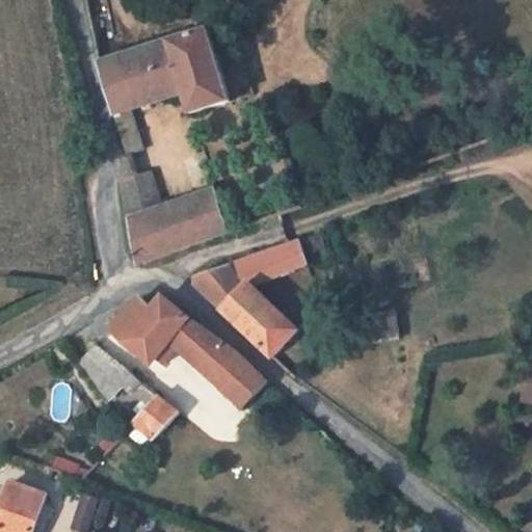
[(100,64),(115,116),(133,110),(187,92),(194,114),(230,103),(208,31),(100,64)]
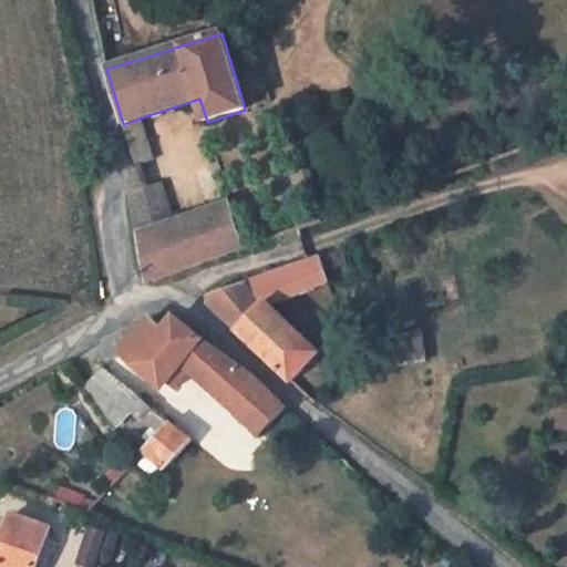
[(155,162),(142,117),(123,124),(137,167),(155,162)]
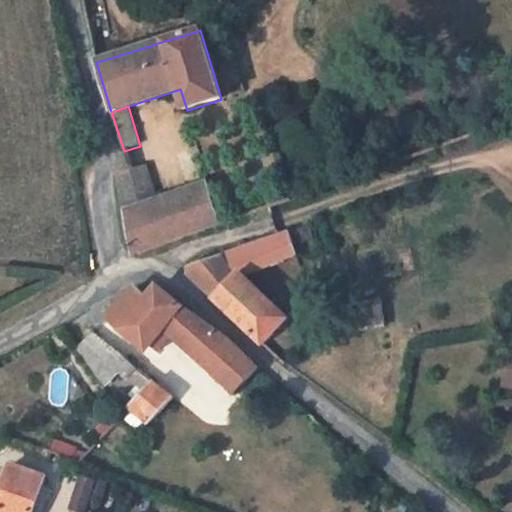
[(134,255),(222,226),(209,184),(156,201),(146,167),(119,175),(118,176),(134,255)]
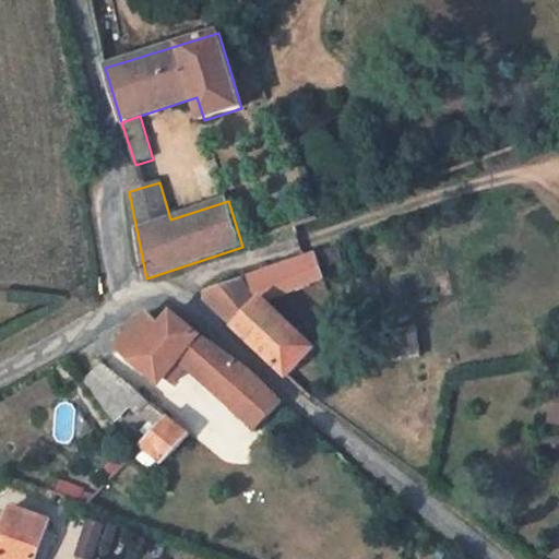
[(316,257),(320,271),(342,262),(337,249),(316,257)]
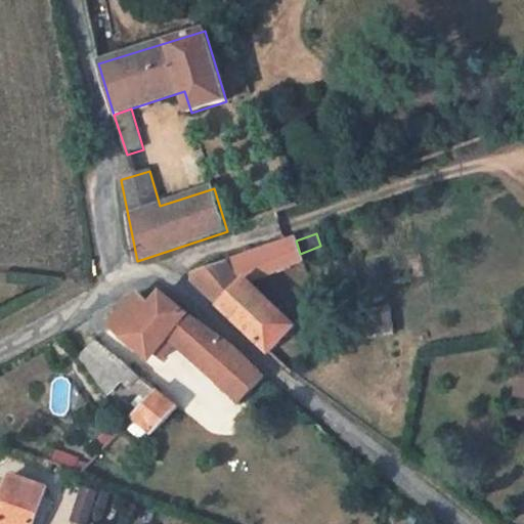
[(300,254),(296,241),(260,252),(232,262),(246,285),(249,284),(302,262),(300,254)]
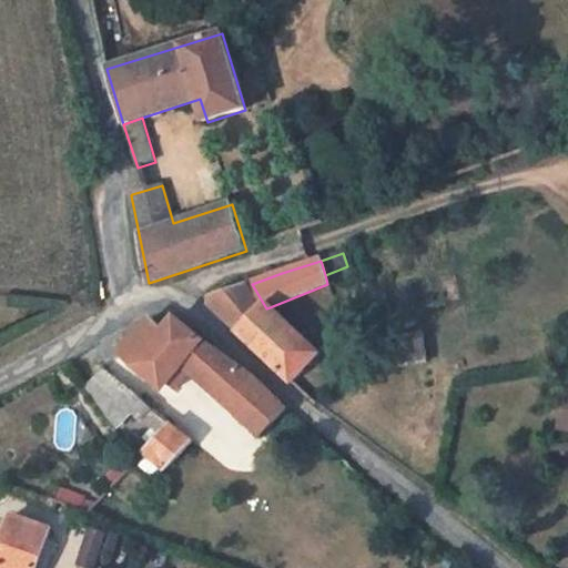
[(210,307),(292,383),(320,355),(270,307),(266,308),(252,284),(211,297),(210,307)]
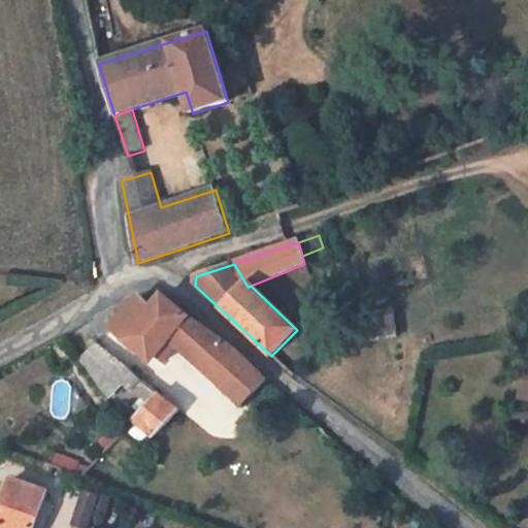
[(140,297),(111,328),(128,343),(133,337),(157,360),(158,358),(171,343),(178,351),(243,407),(269,381),(233,350),(193,320),(164,295),(153,307),(140,297)]
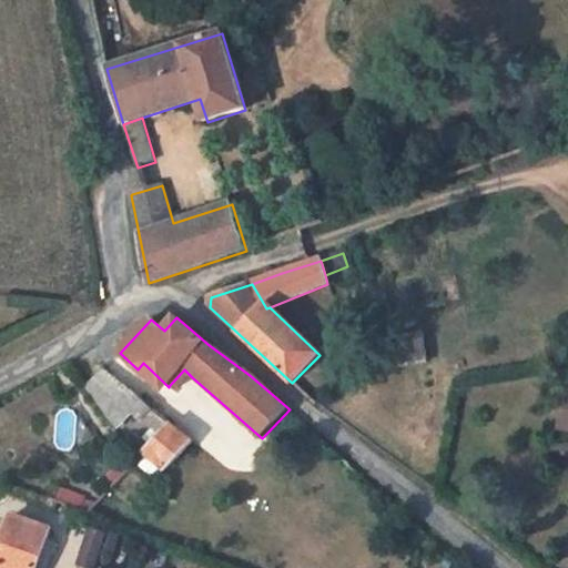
[(371,372),(426,363),(422,335),(366,344),(371,372)]
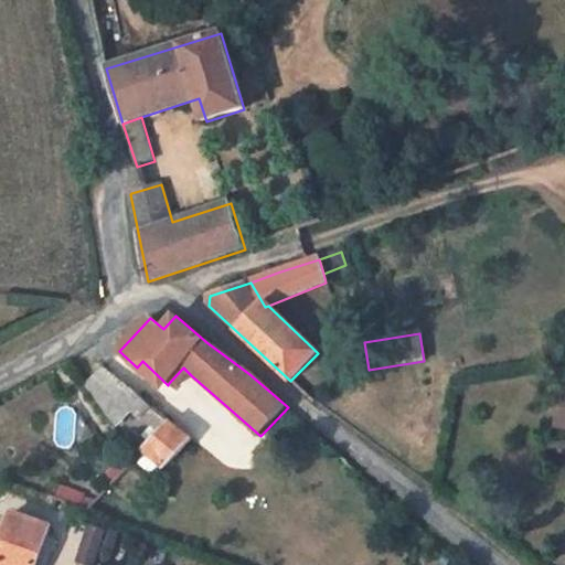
[(103,368),(87,384),(85,386),(116,429),(134,413),(139,418),(140,417),(150,406),(103,368)]
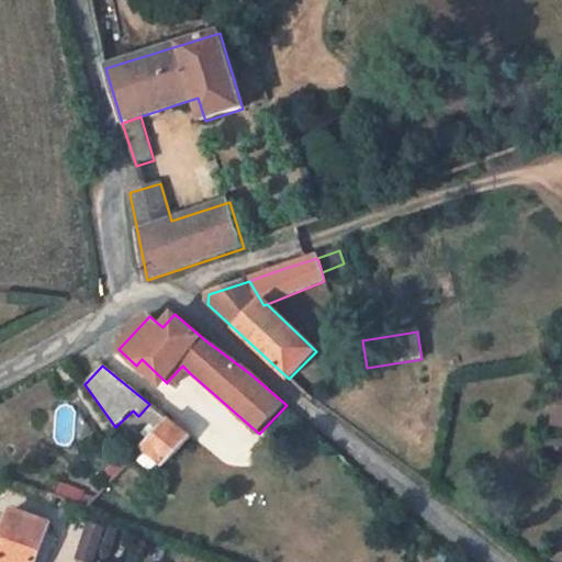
[(177,389),(190,373),(182,366),(168,381),(177,389)]
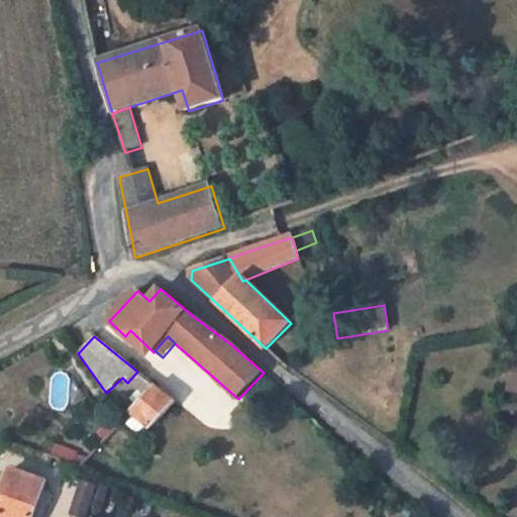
[(508,381),(516,382),(516,360),(511,360),(508,381)]
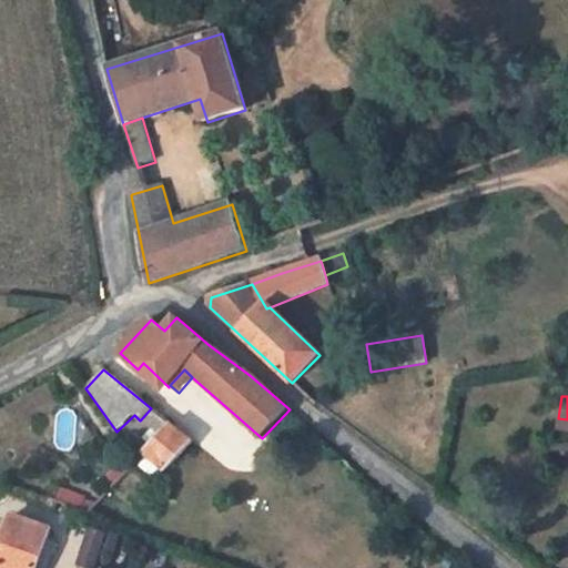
[(151,408),(141,419),(146,424),(158,414),(151,408)]
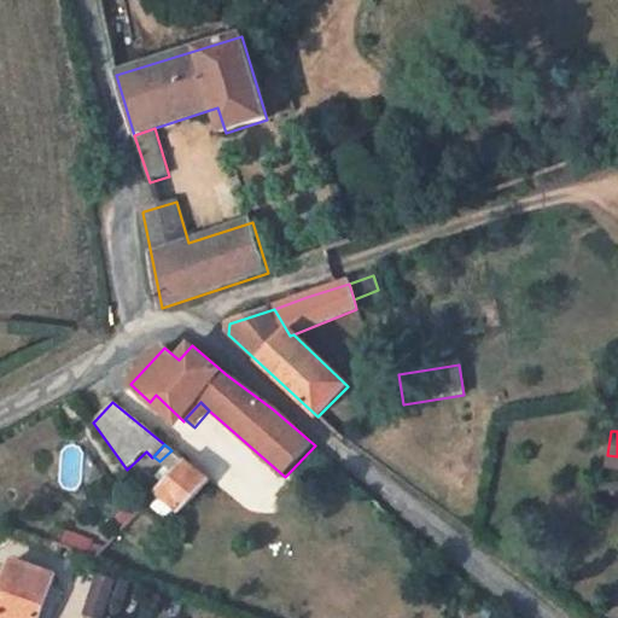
[(161,496),(180,513),(209,481),(172,450),(159,461),(174,476),(157,494),(161,496)]
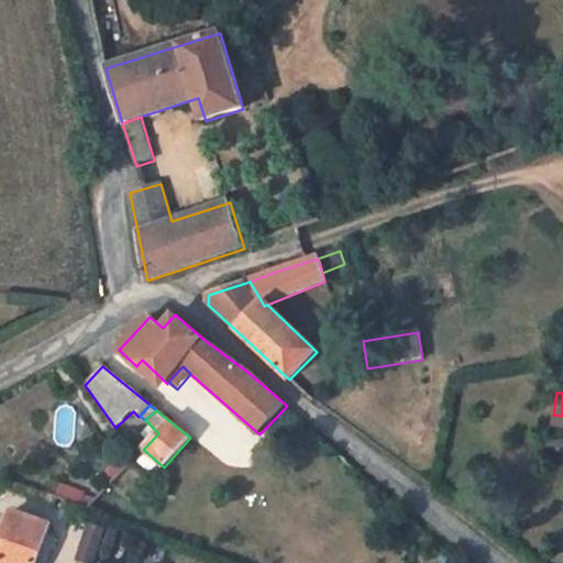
[(156,476),(164,467),(146,452),(138,461),(156,476)]
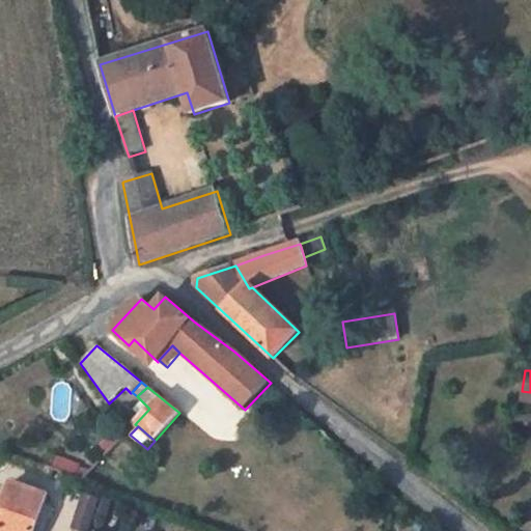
[(57,472),(83,481),(100,463),(95,458),(86,450),(70,468),(65,464),(57,472)]
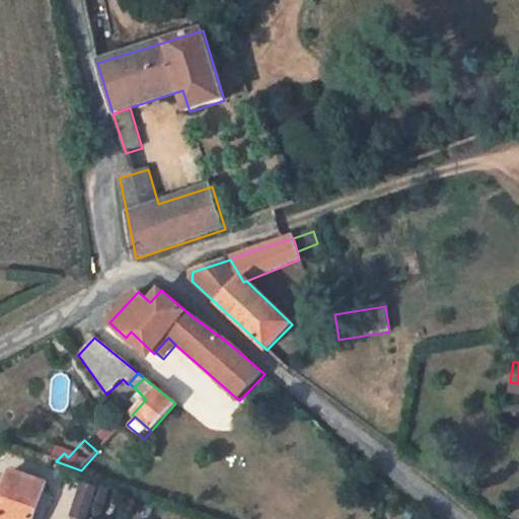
[(93,448),(97,452),(101,448),(97,443),(93,448)]
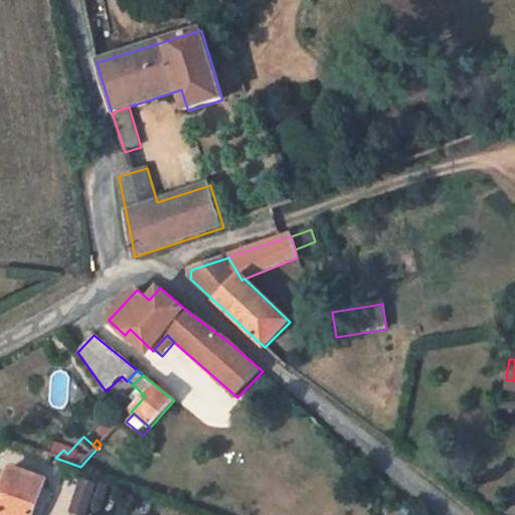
[(0,514),(32,514),(44,481),(12,469),(0,502),(0,514)]
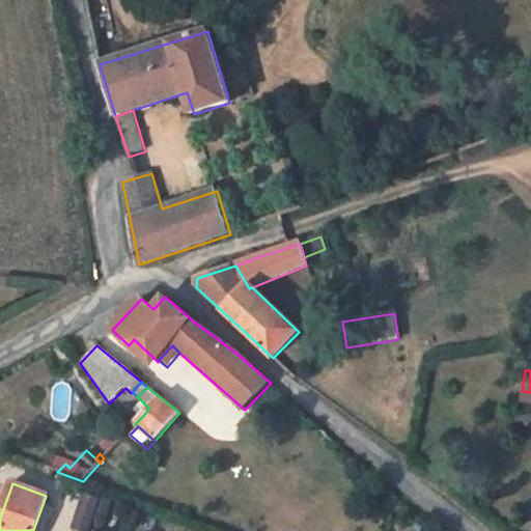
[(89,530),(101,500),(82,494),(71,530),(74,530),(89,530)]
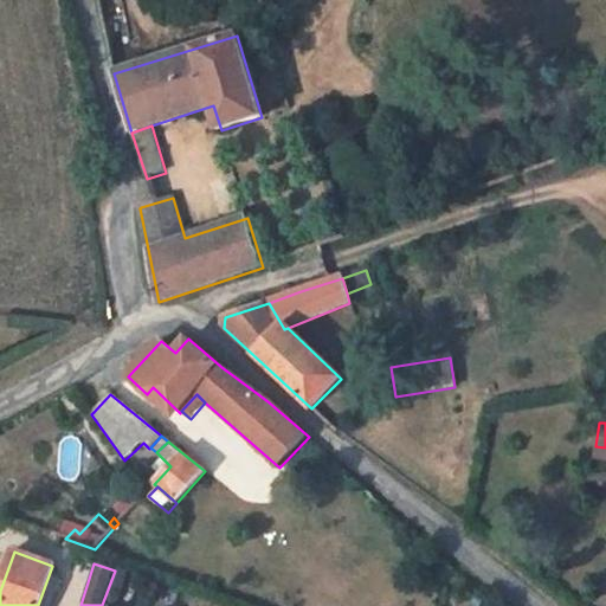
All buildings are outlined.
